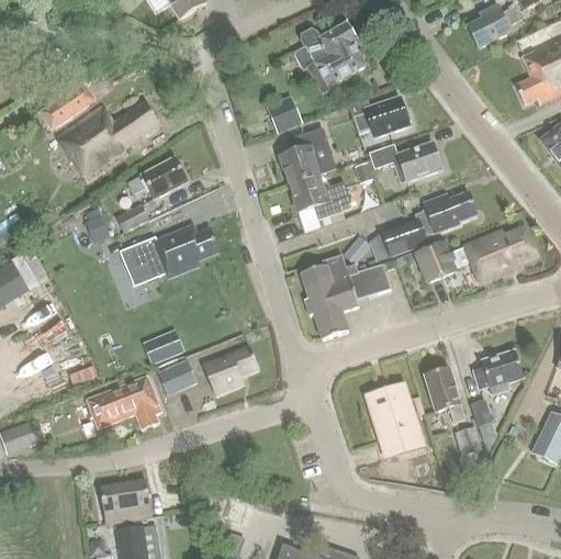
[(147,0),(154,12),(168,3),(177,18),(204,1),(203,0),(147,0)]
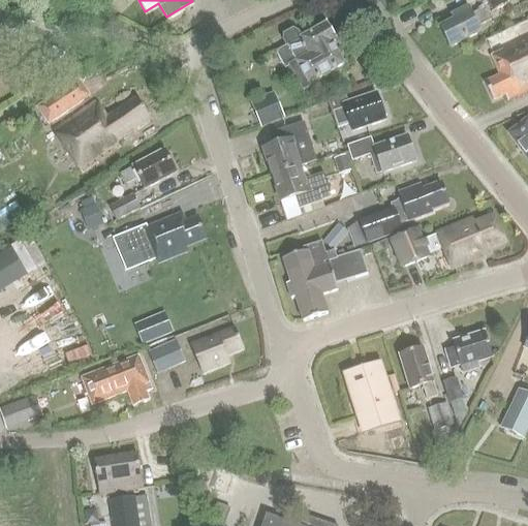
[(488,0),(492,9),(505,2),(504,0),(488,0)]
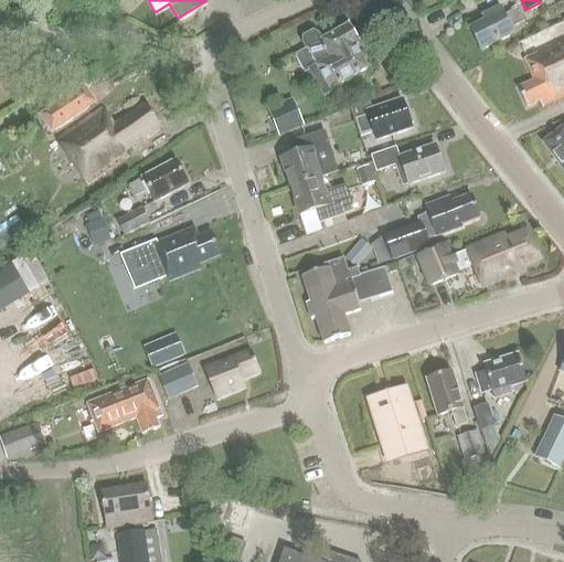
[(503,12),(499,4),(482,12),(486,19),(469,25),(479,46),(512,31),(509,24),(523,18),(518,6),(503,12)]
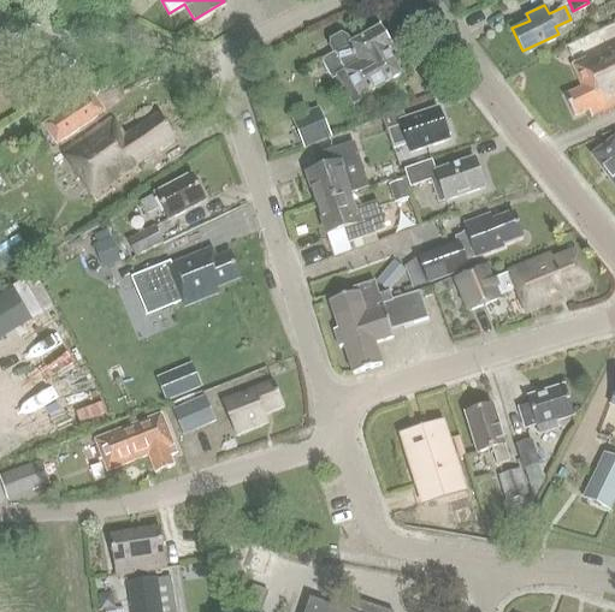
[(341,33),(330,39),(330,46),(333,52),(321,59),(331,77),(337,73),(353,101),(360,97),(358,94),(400,71),(386,46),(389,45),(378,24),(349,40),(347,36),(341,33)]
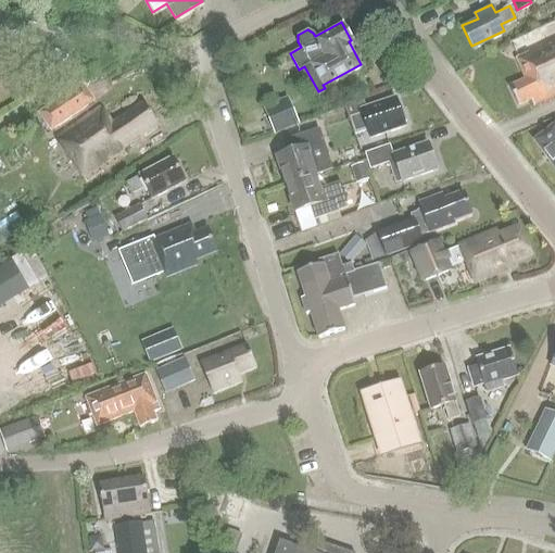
[(554,91),(554,38),(516,55),(526,76),(508,84),(516,101),(530,95),(533,101),(554,91)]
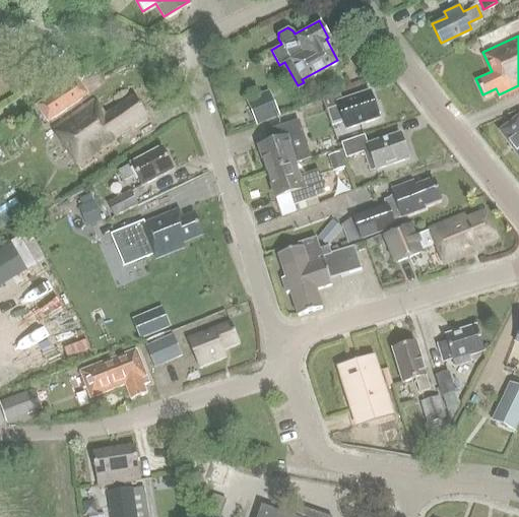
[(86,92),(76,77),(36,105),(47,120),(86,92)]
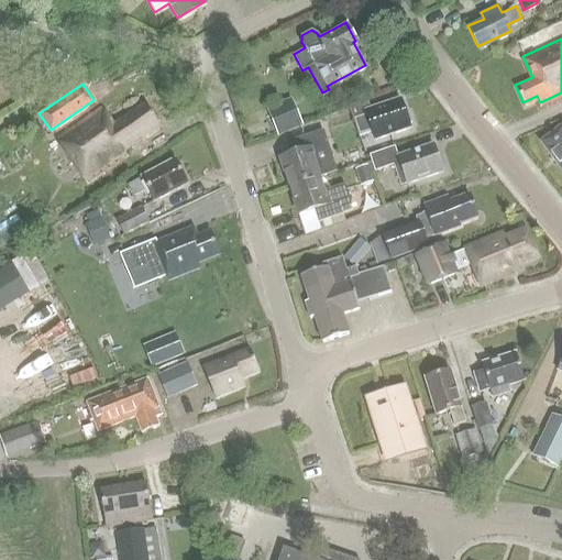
[(276,134),(302,123),(290,97),(265,108),(276,134)]
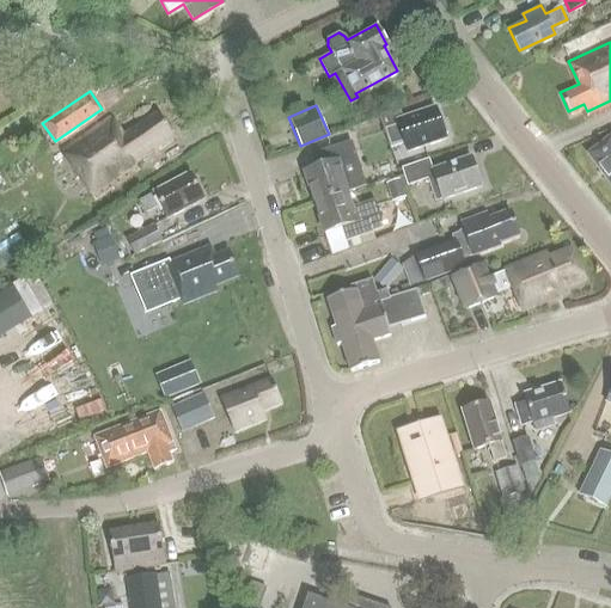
[(444,136),(443,131),(445,130),(443,121),(439,122),(433,105),(401,116),(397,106),(377,114),(388,145),(403,141),(405,149),(444,136)]
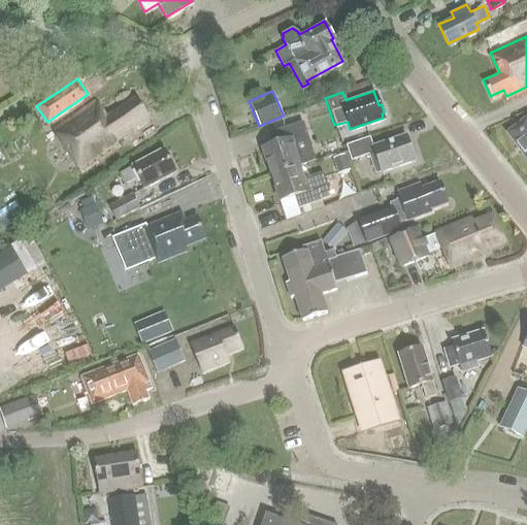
[(105,115),(94,98),(53,127),(80,167),(117,142),(119,144),(129,136),(126,131),(149,116),(135,95),(105,115)]
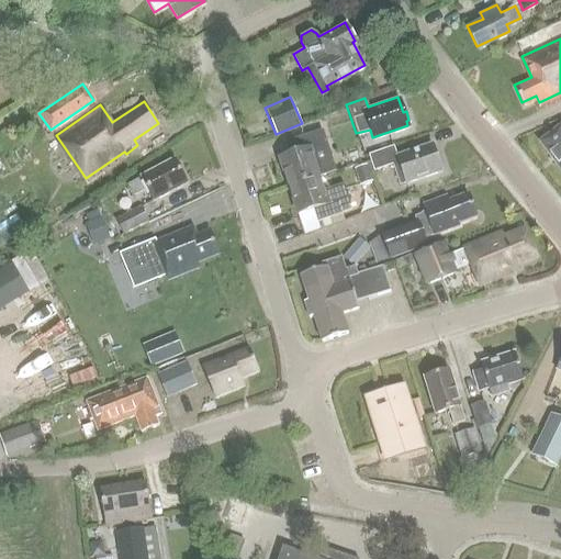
[(560,123),(539,140),(560,169),(560,123)]
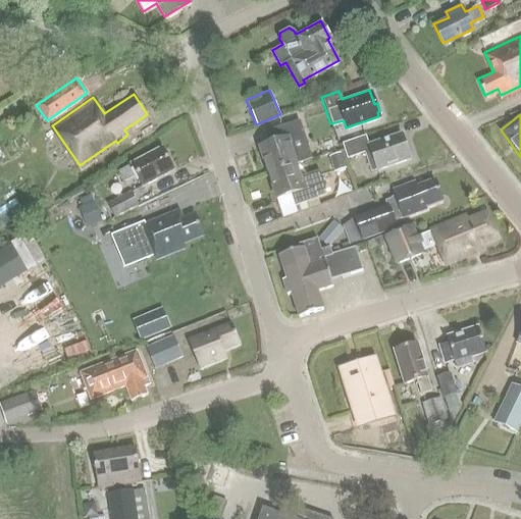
[(300,119),(293,122),(270,128),(274,140),(260,145),(268,171),(296,162),(311,158),(300,119)]
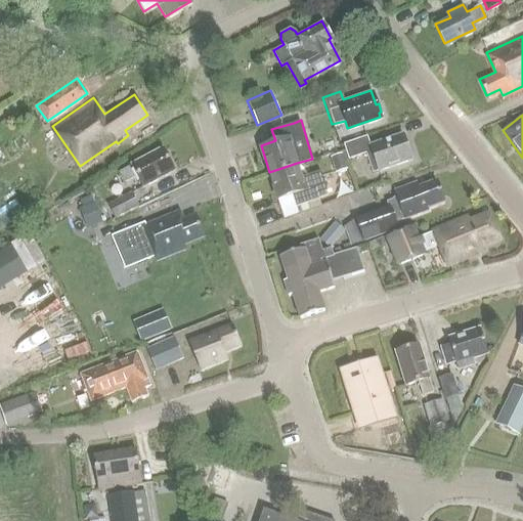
[(369,144),(365,135),(343,142),(348,157),(366,150),(373,170),(409,158),(401,134),(369,144)]
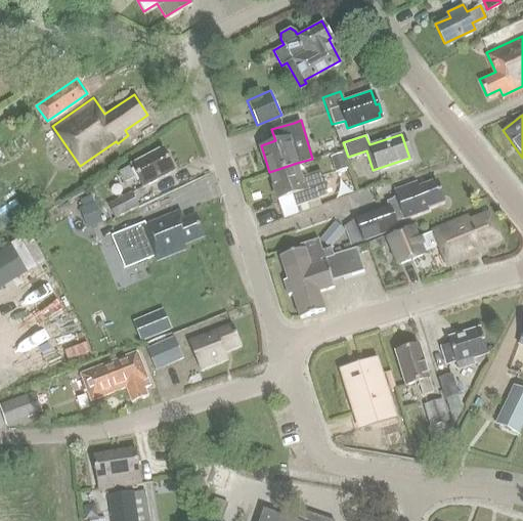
[(173,169),(162,146),(118,169),(123,180),(137,173),(142,184),(173,169)]
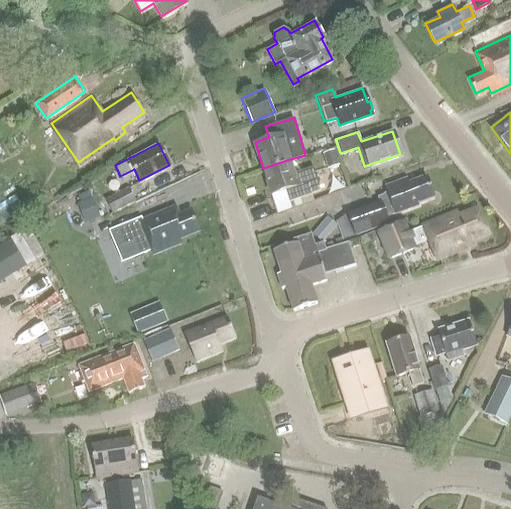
[(327,167),(339,163),(334,148),(322,152),(327,167)]
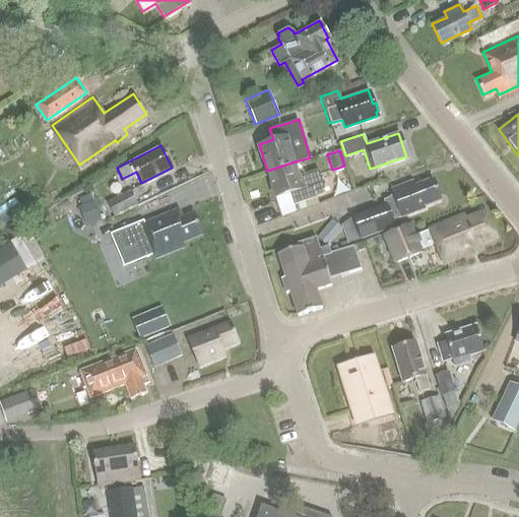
[(299,175),(295,162),(267,171),(275,196),(290,191),(294,202),(324,193),(317,169),(299,175)]
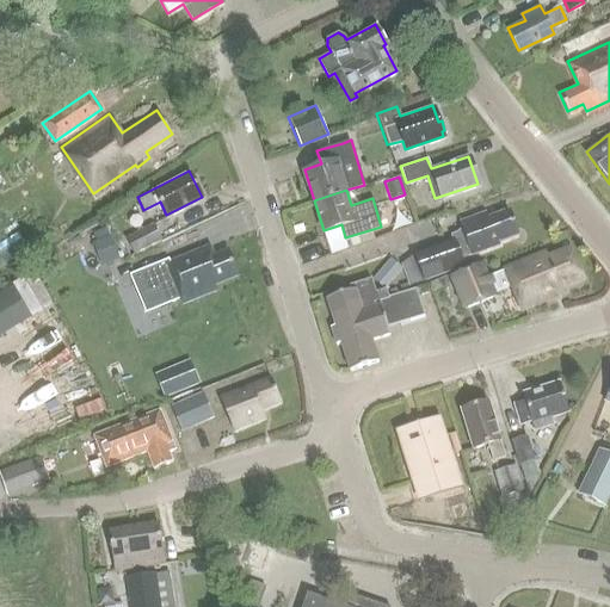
[(450,235),(453,240),(414,254),(424,279),(463,264),(461,258),(499,242),(498,240),(517,233),(507,208),(480,218),(478,212),(458,220),(464,234),(453,236),(451,234),(450,235)]
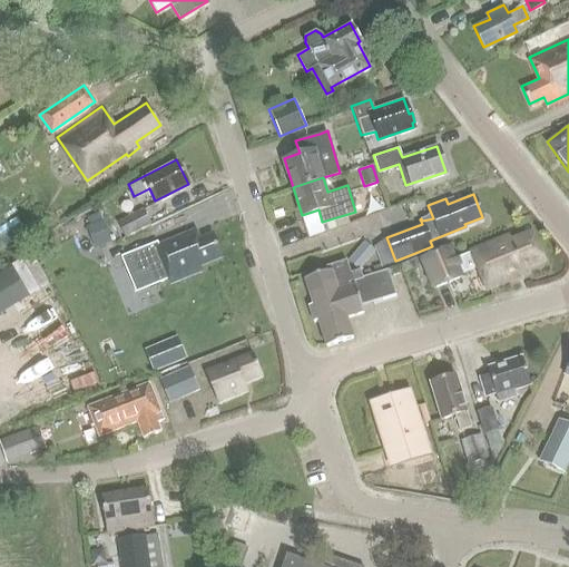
[(141,207),(117,221),(125,234),(149,222),(141,207)]
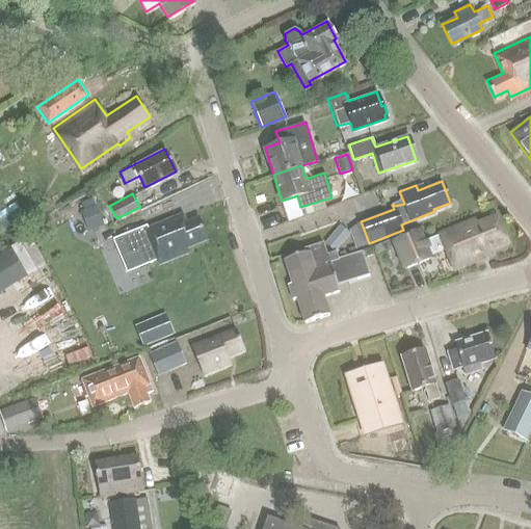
[(96,204),(95,204),(85,207),(86,208),(94,228),(103,223),(96,204)]
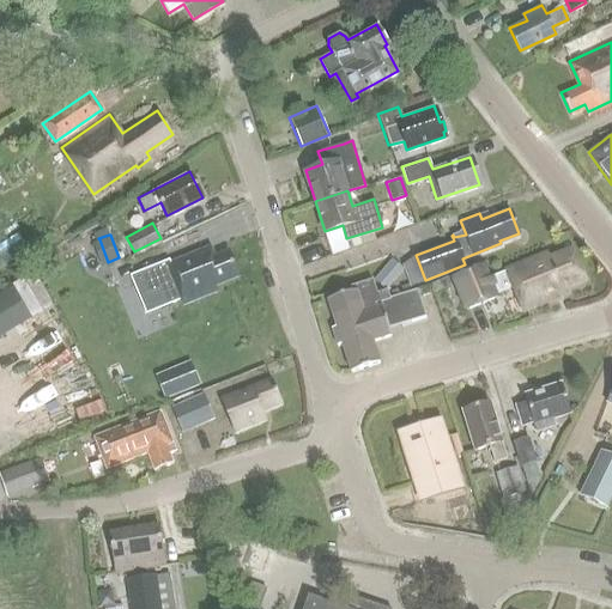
[(170,262),(135,276),(143,293),(162,286),(169,302),(180,297),(182,303),(216,290),(213,284),(236,274),(228,250),(213,256),(210,247),(170,262)]
